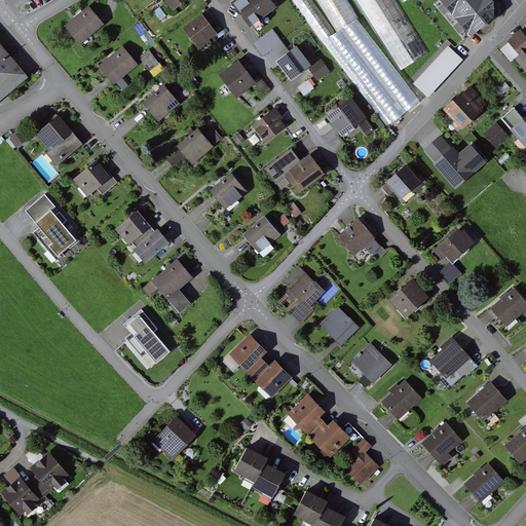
[(160,0),(172,13),(189,0),(160,0)]
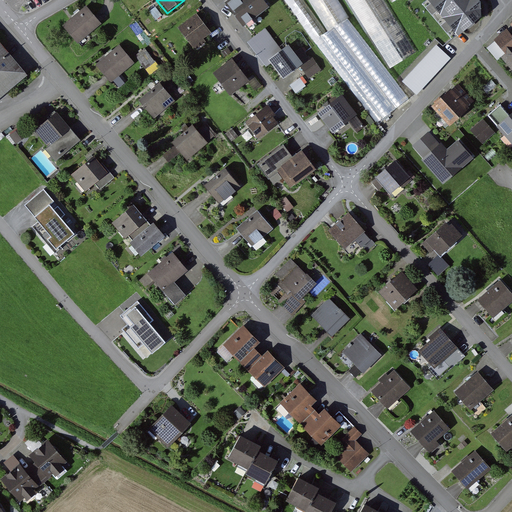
[(241,28),(266,8),(259,0),(234,0),(234,1),(238,6),(229,12),(241,28)]
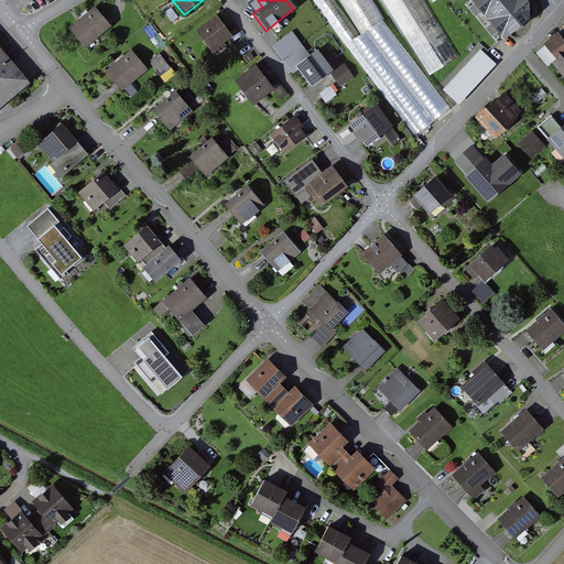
[(318,0),(347,44),(359,38),(335,0),(318,0)]
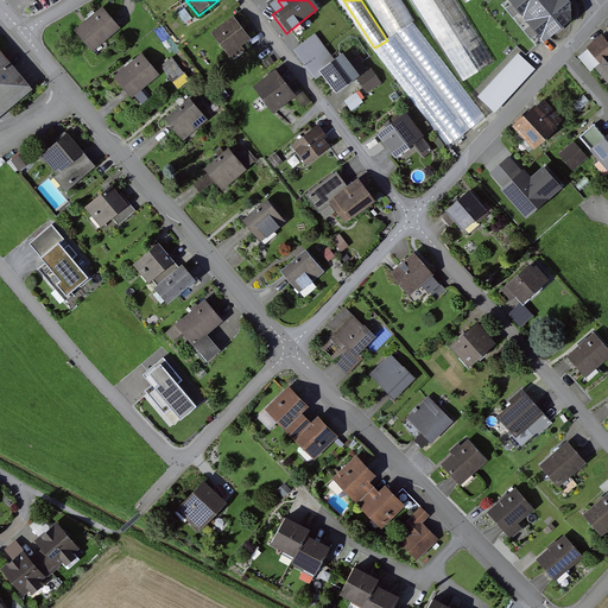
[(416,23),(401,0),(366,0),(390,38),(413,24),(416,23)]
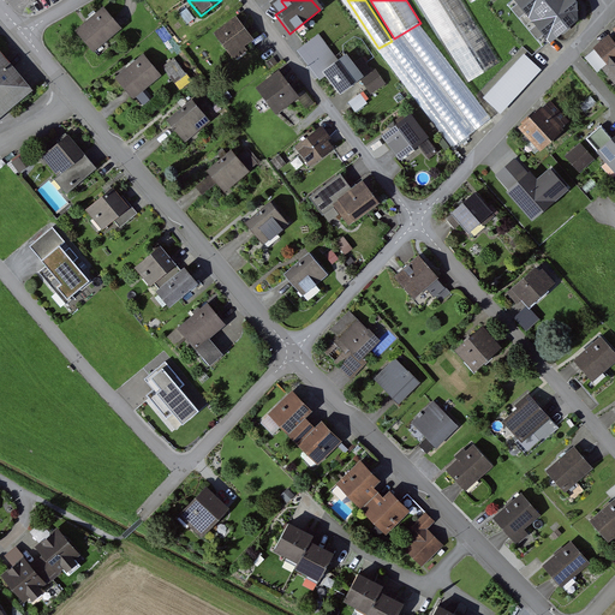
[(418,0),(471,84),(502,65),(461,0),(418,0)]
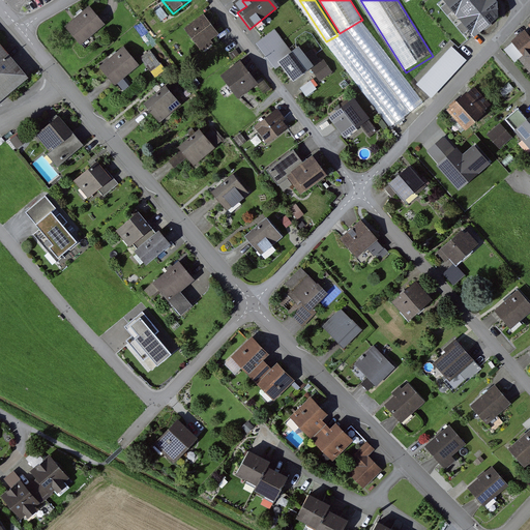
[(443,0),(445,2),(439,7),(464,36),(469,31),(474,38),(497,19),(496,3),(493,0),(443,0)]
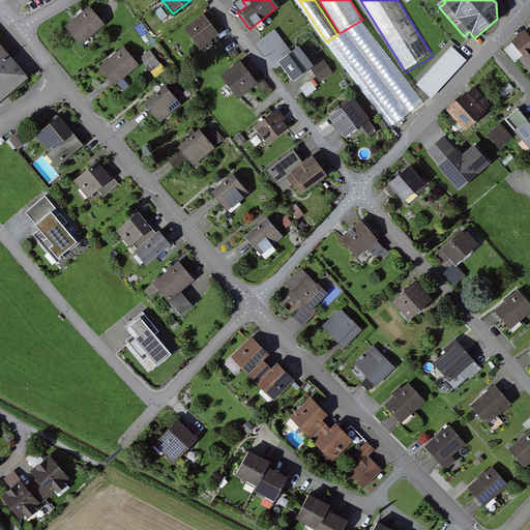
[(65,28),(78,46),(104,26),(90,9),(65,28)]
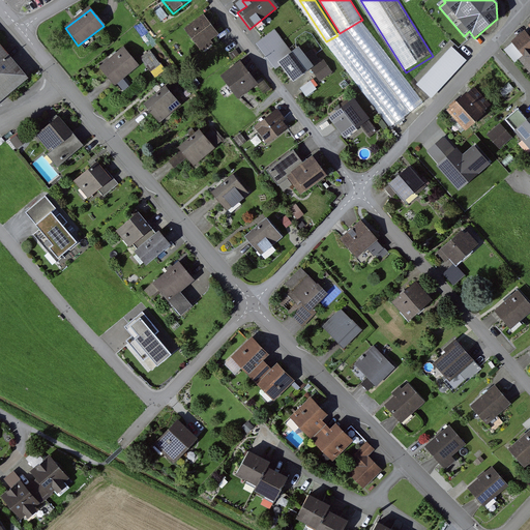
[(184,31),(199,50),(217,35),(203,17),(184,31)]
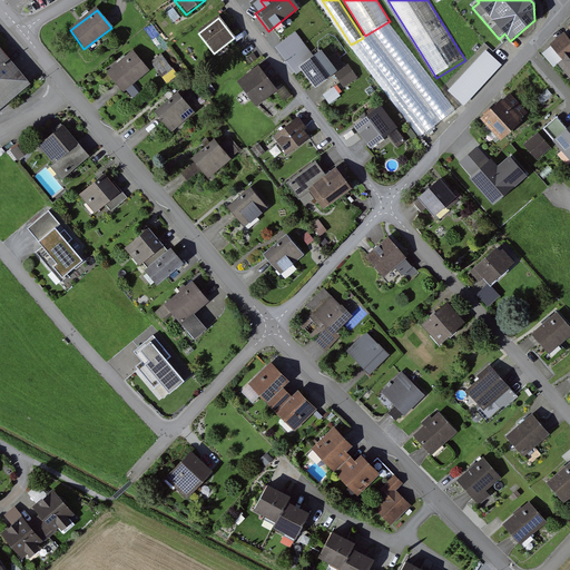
[(446,99),(387,22),(365,36),(363,38),(351,45),(421,137),(455,111),(446,99)]
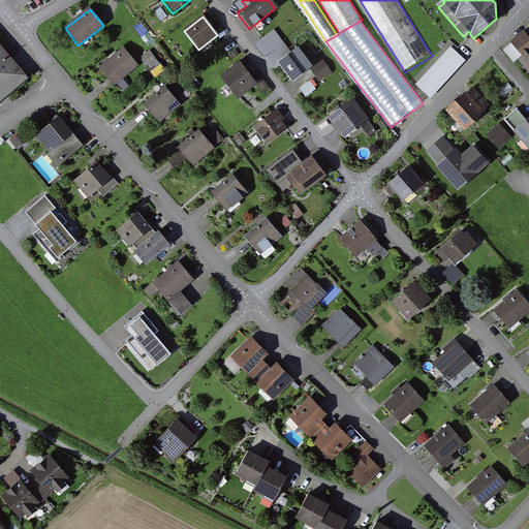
[(515,61),(528,76),(528,41),(523,34),(508,47),(518,58),(515,61)]
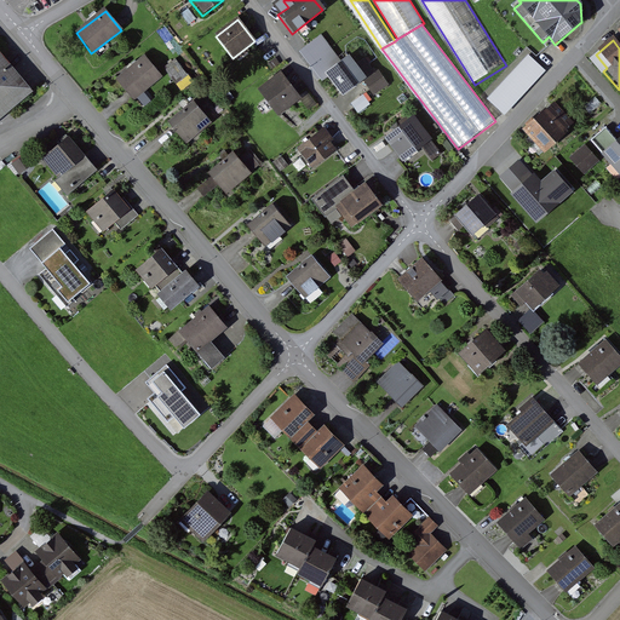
[(0,118),(34,92),(0,52),(0,118)]
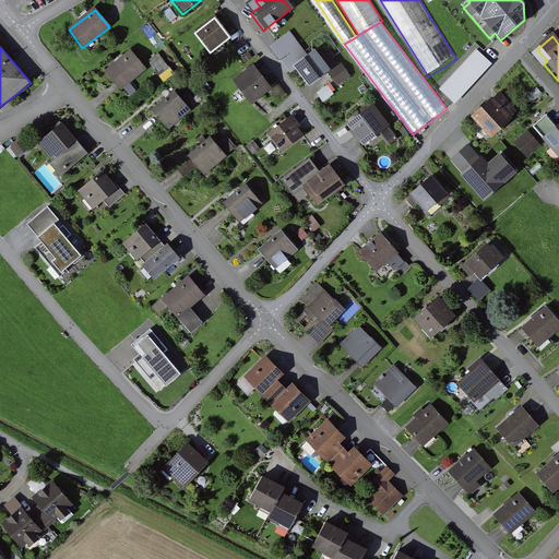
[(121,91),(146,69),(130,49),(105,71),(117,85),(121,91)]
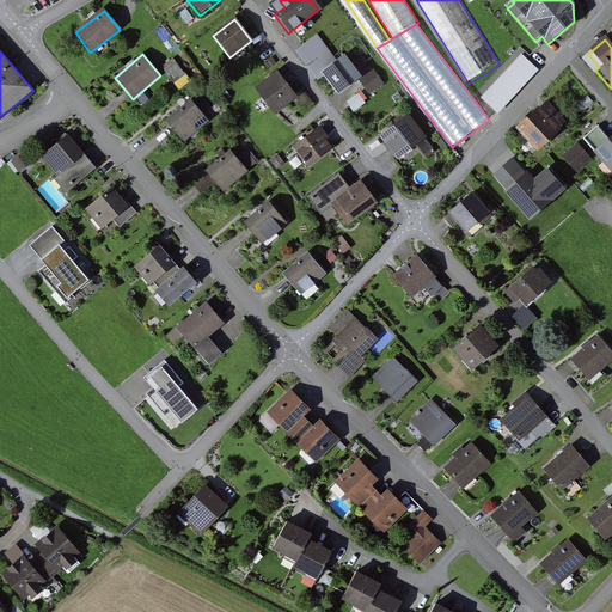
[(522,55),(483,99),(500,114),(539,71),(522,55)]
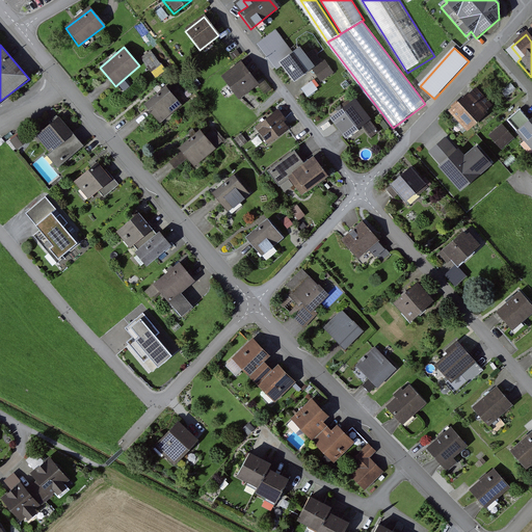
[(293,50),(274,64),(289,83),(309,69),(293,50)]
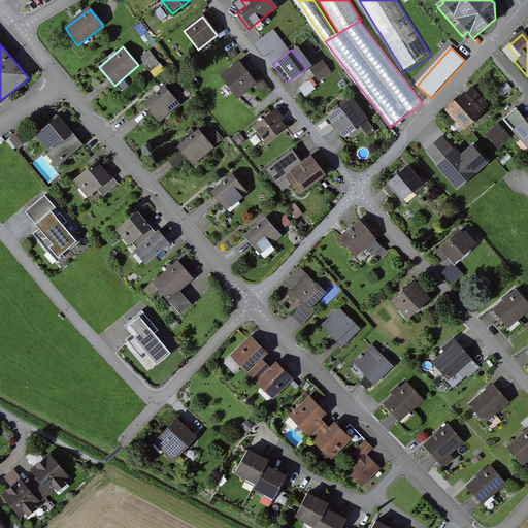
[(323,64),(310,73),(319,84),(331,75),(323,64)]
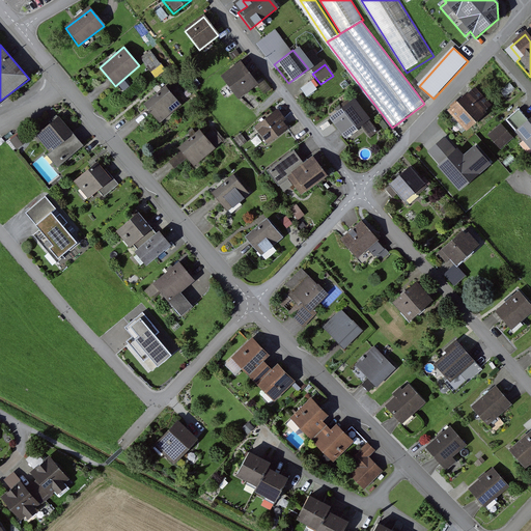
[(239,65),(221,79),(236,100),(255,85),(239,65)]
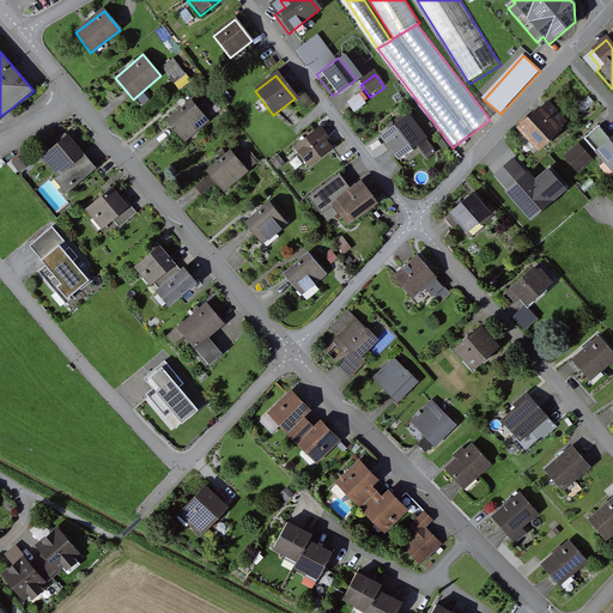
[(354,110),(368,102),(362,92),(350,101),(354,110)]
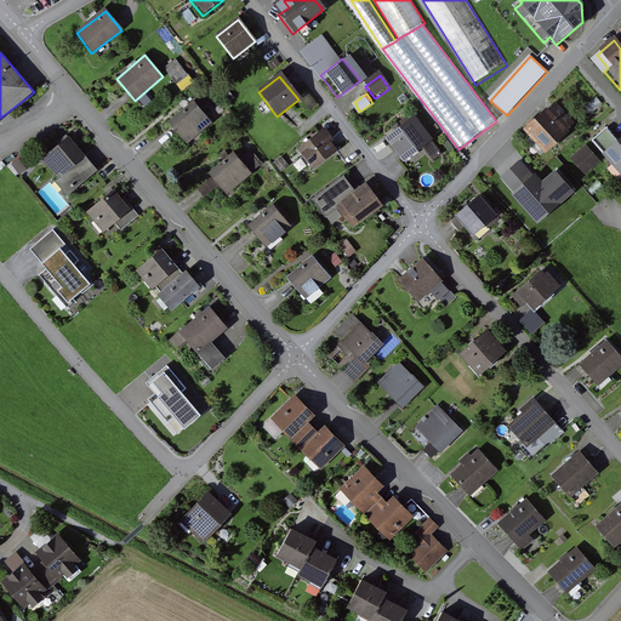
[(597,97),(585,108),(591,115),(604,106),(597,97)]
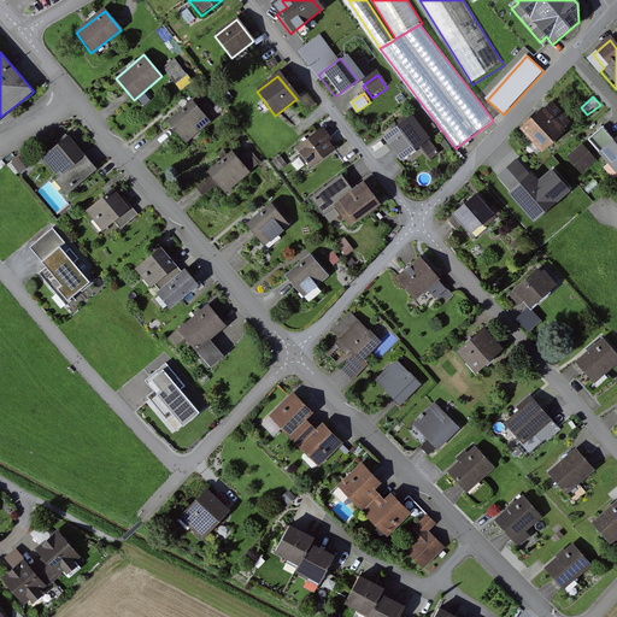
[(186,142),(210,122),(192,100),(168,122),(174,128),(186,142)]
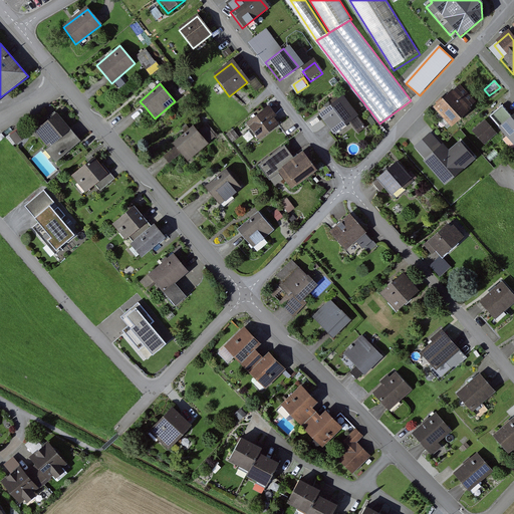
[(433,109),(448,125),(472,102),(456,86),(433,109)]
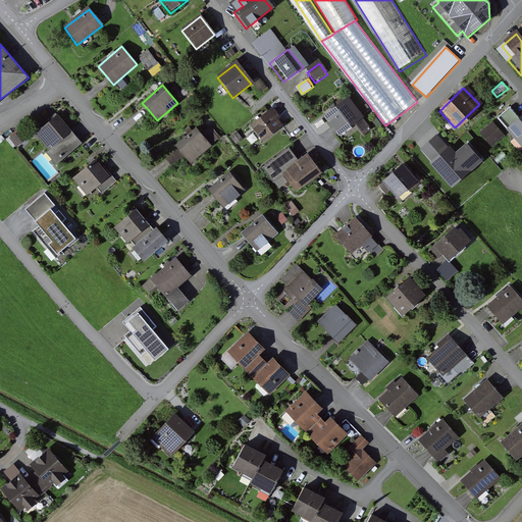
[(345,98),(319,117),(338,142),(364,121),(345,98)]
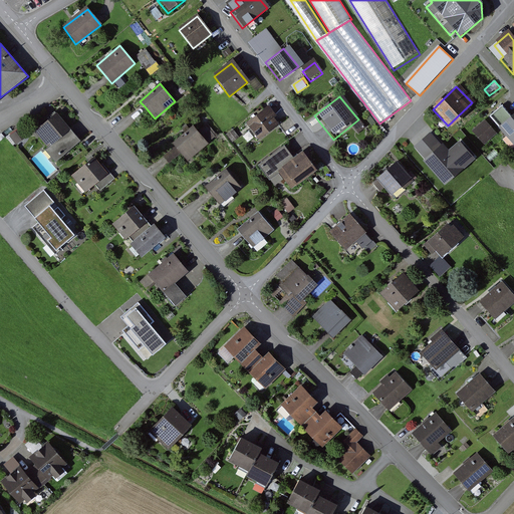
[(488,120),(513,151),(513,150),(513,114),(511,117),(503,108),(488,120)]
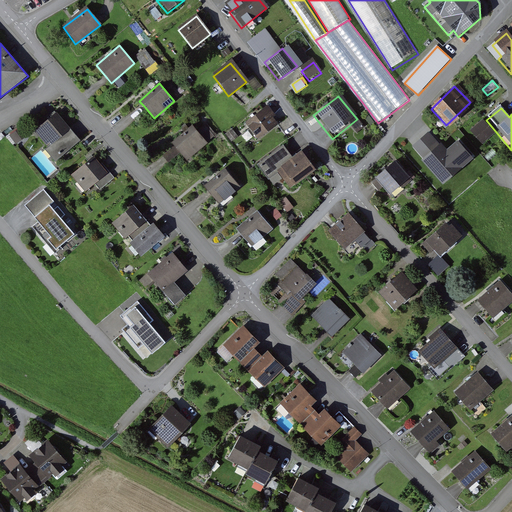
[(262,109),(243,123),(256,140),(275,125),(262,109)]
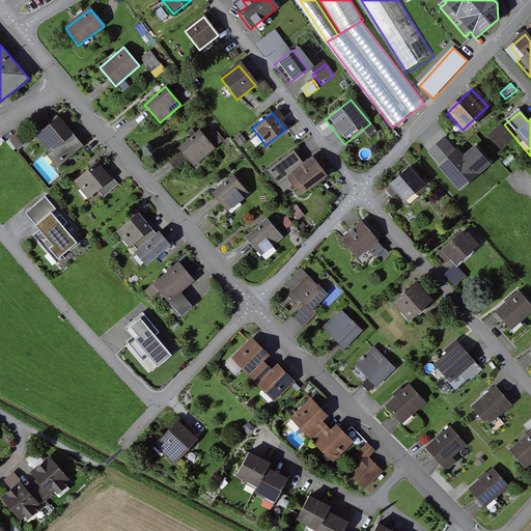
[(80,144),(58,118),(35,137),(57,163),(80,144)]
